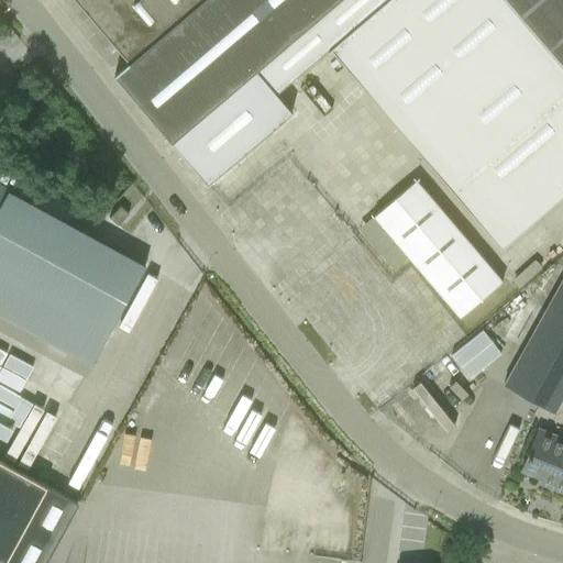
[(208,184),(267,133),(293,112),(275,92),(327,48),(328,50),(331,47),(500,247),(562,194),(562,0),(76,0),(130,62),(114,75),(208,184)]
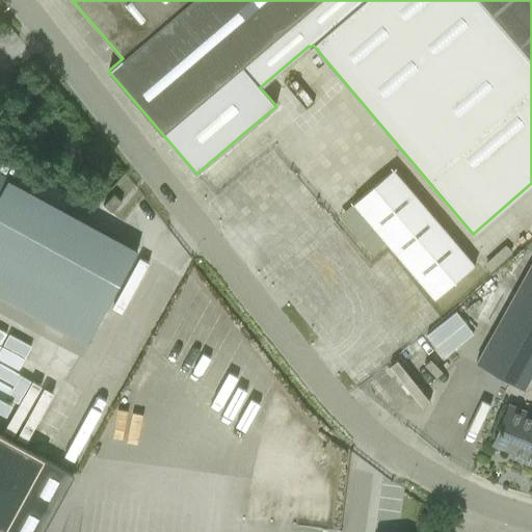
[(392,170),(353,204),(435,299),(474,267),(392,170)]
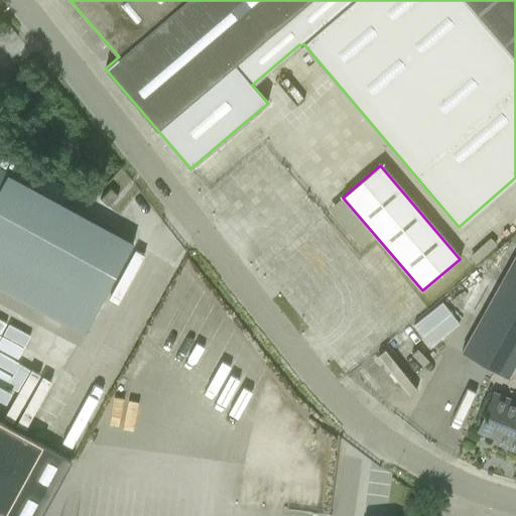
[(132,244),(0,171),(0,287),(63,323),(70,312),(89,323),(132,244)]
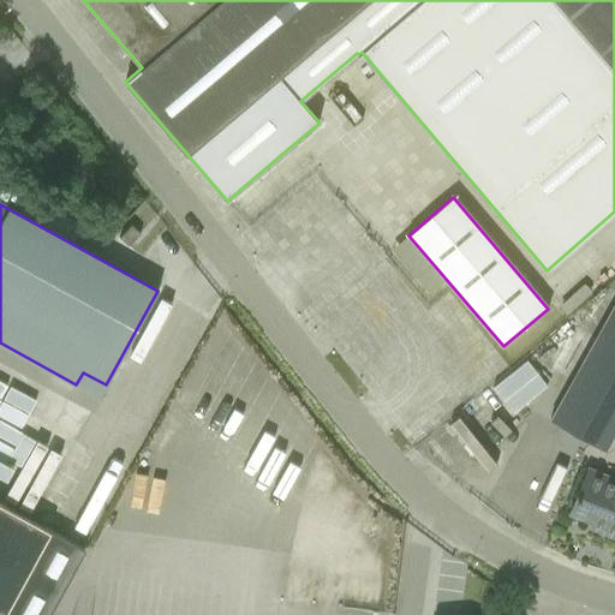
[(129,246),(141,233),(132,226),(120,238),(129,246)]
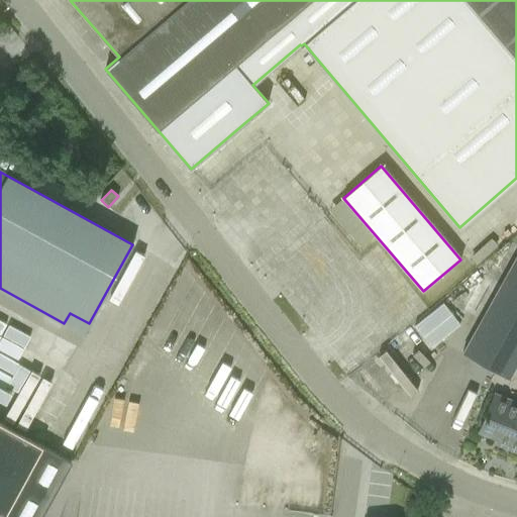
[(512,381),(516,370),(516,260),(462,352),(512,381)]
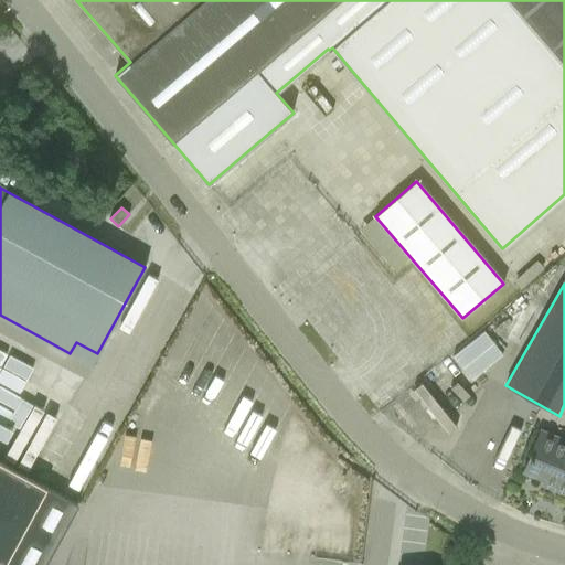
[(484,330),(454,355),(472,379),(503,353),(484,330)]
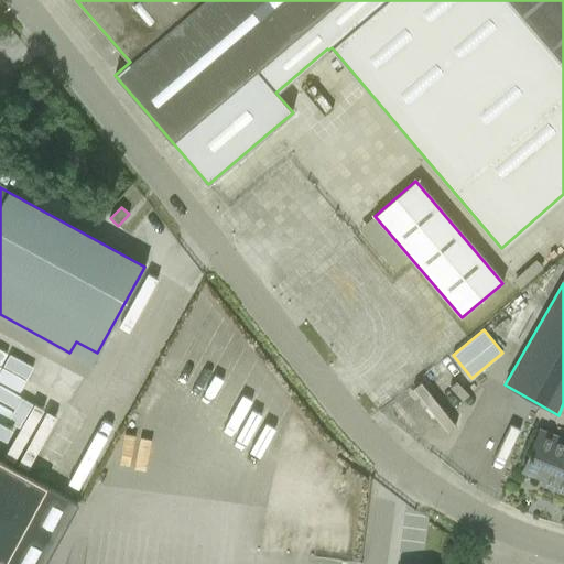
[(443,438),(455,430),(421,380),(400,393),(410,408),(419,402),(443,438)]
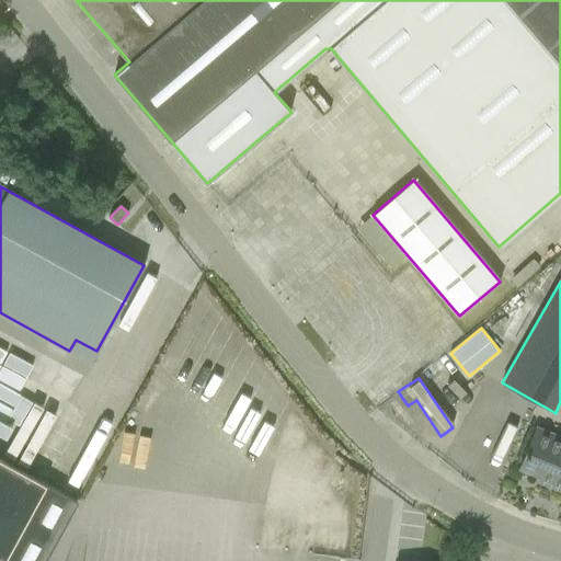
[(0,382),(0,408),(10,388),(0,382)]
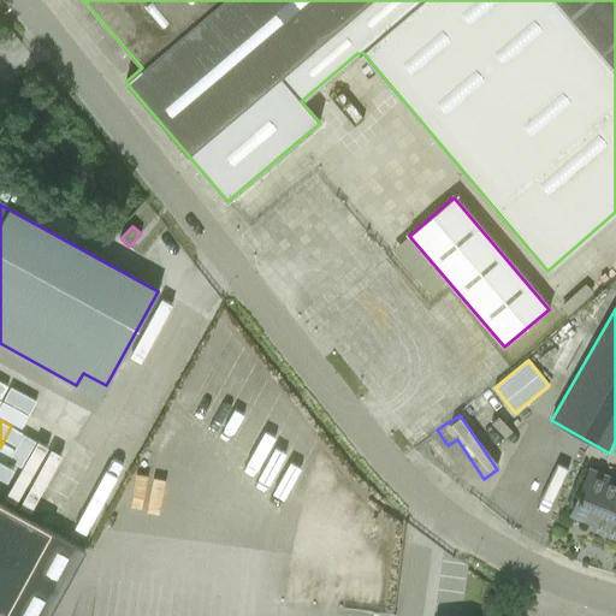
[(615,478),(591,466),(570,514),(602,526),(599,532),(615,538),(615,478)]
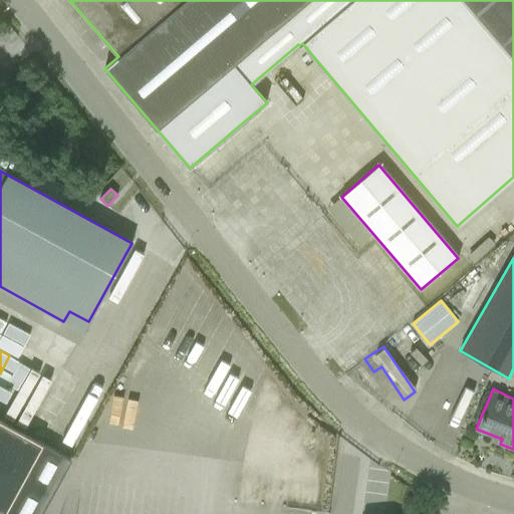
[(0,513),(41,513),(72,460),(0,419),(0,513)]
